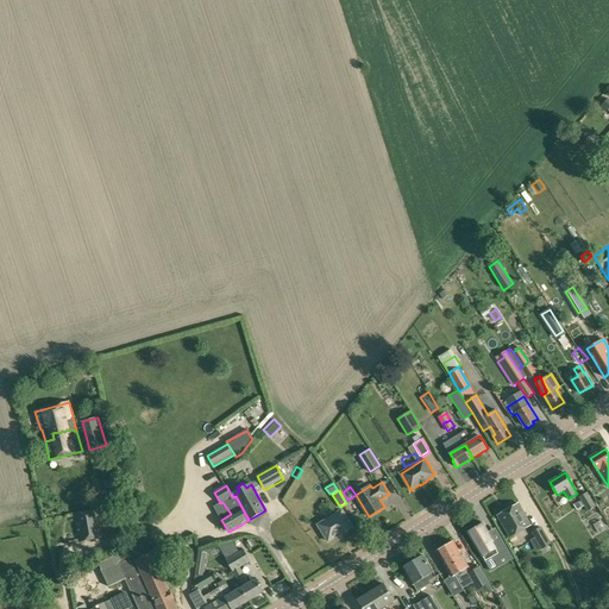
[(588,512),(596,507),(588,491),(579,497),(582,500),(575,504),(577,510),(585,506),(588,512)]
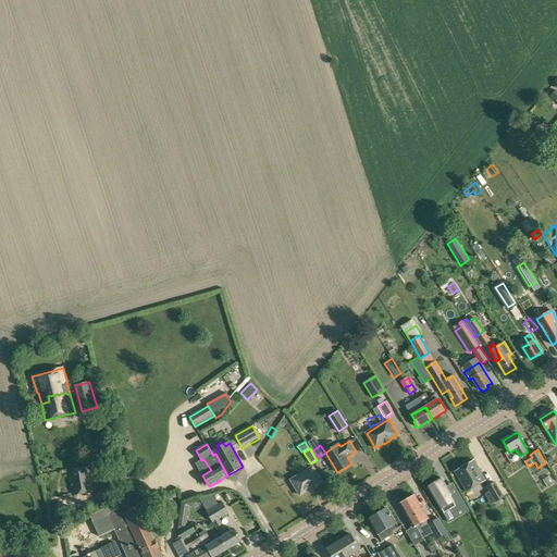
[(456,472),(467,492),(486,480),(474,460),(456,472)]
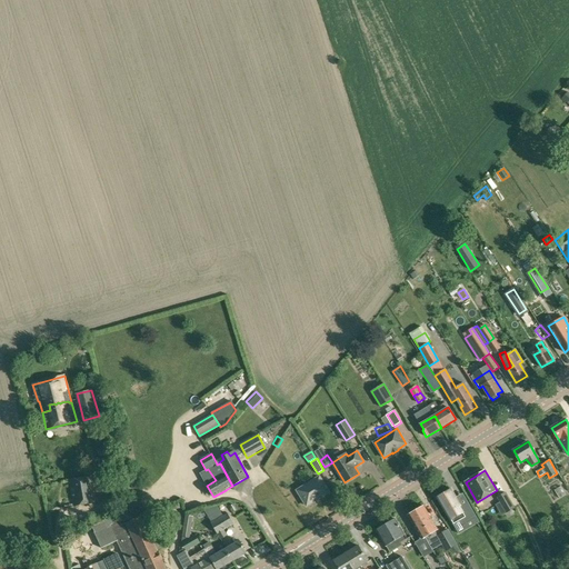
[(70,479),(75,506),(98,502),(92,476),(70,479)]
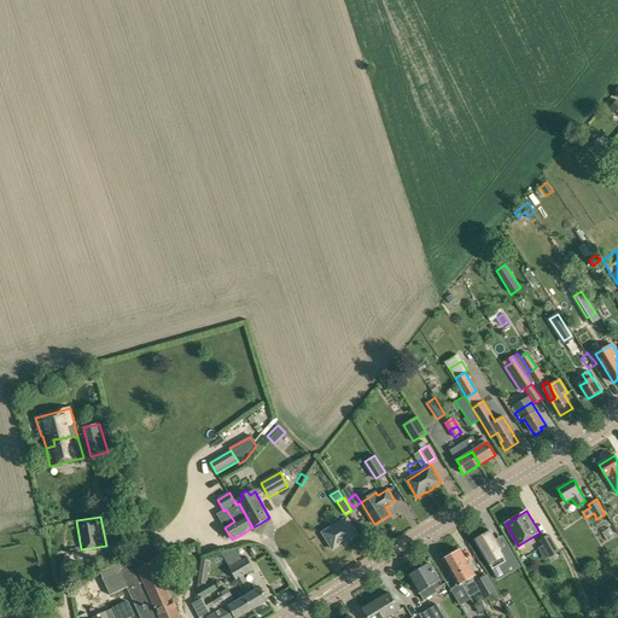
[(324,532),(333,549),(343,543),(343,544),(349,541),(349,540),(357,535),(348,518),(324,532)]
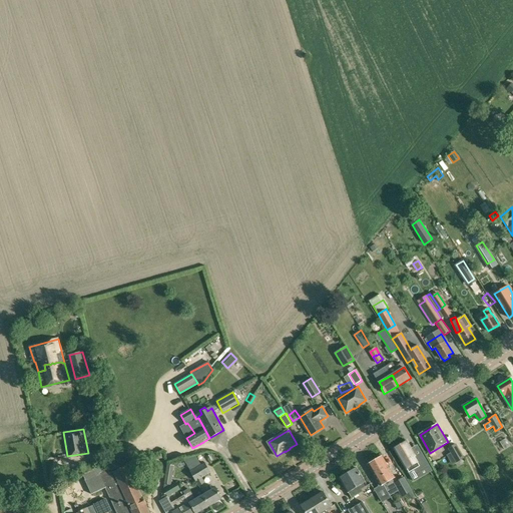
[(233,441),(227,434),(216,442),(221,449),(233,441)]
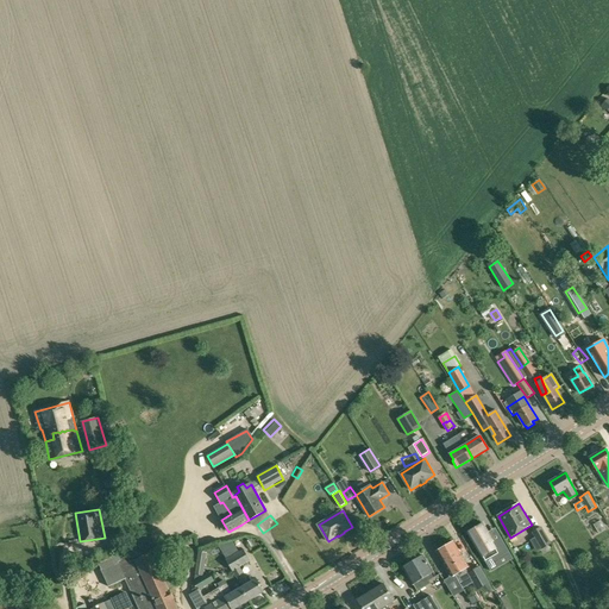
[(608,528),(604,520),(597,523),(604,535),(608,532),(608,528)]
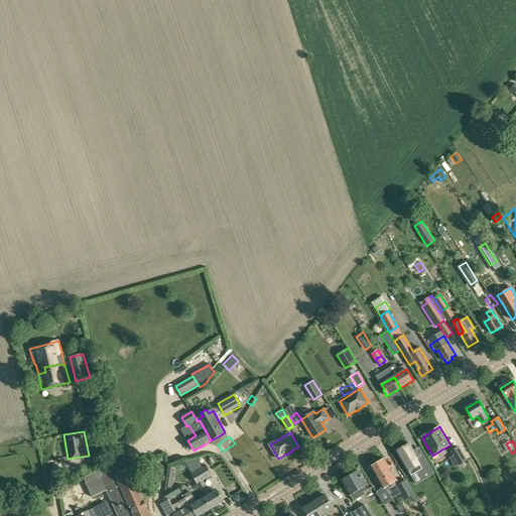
[(481,454),(496,454),(496,442),(481,443),(481,454)]
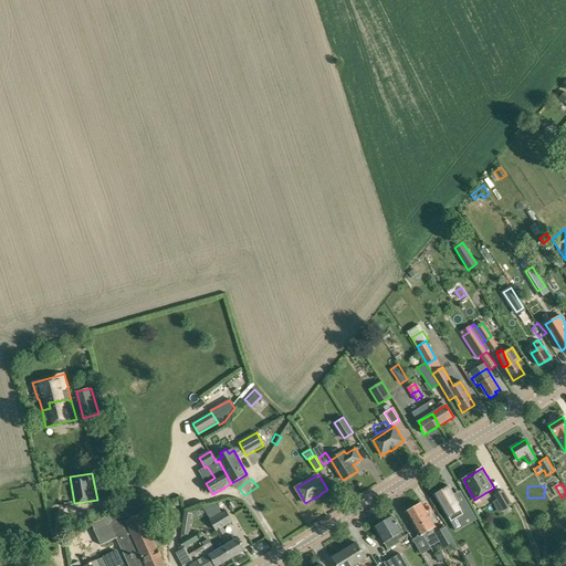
[(465,501),(458,505),(457,503),(458,503),(449,488),(436,495),(448,516),(454,513),(460,522),(473,514),(465,501)]
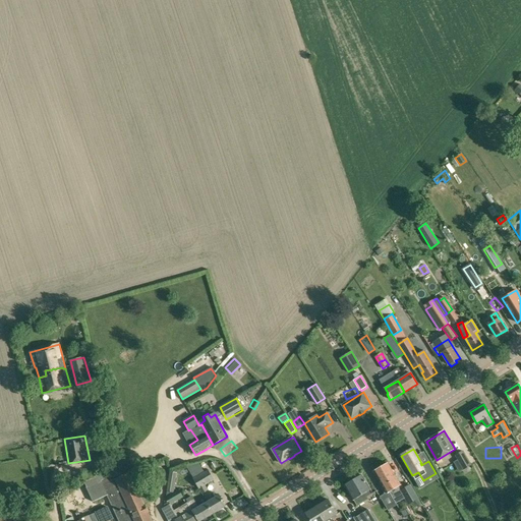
[(464,469),(471,464),(463,451),(455,455),(464,469)]
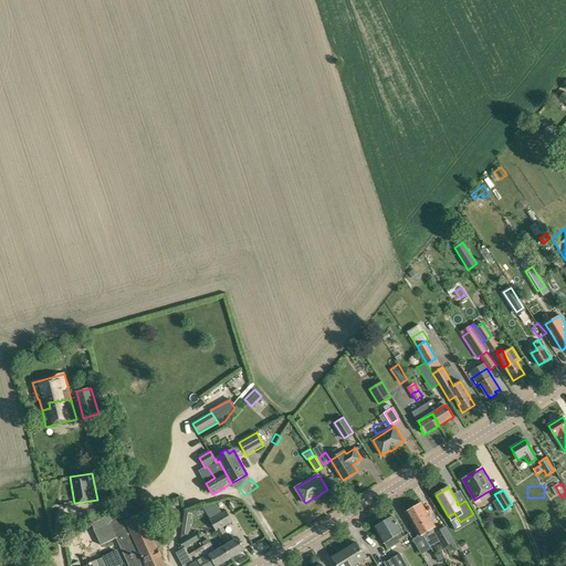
[(454,541),(444,524),(437,528),(422,504),(416,509),(431,536),(426,540),(430,546),(440,541),(443,547),(452,543),(454,541)]
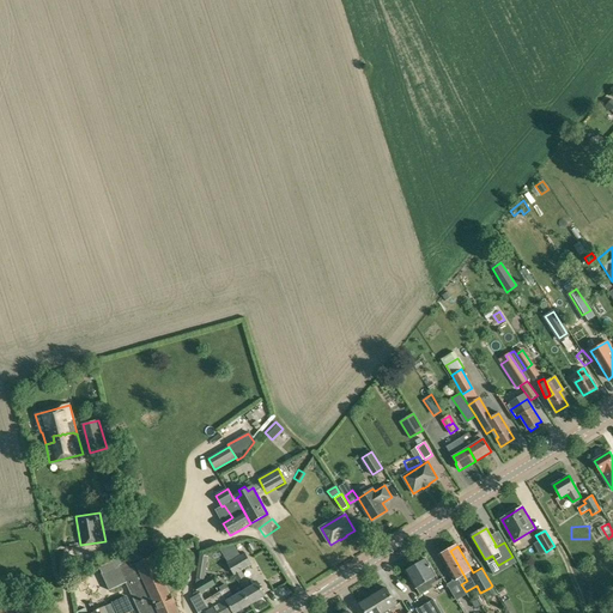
[(459,581),(461,584),(467,581),(450,551),(441,556),(449,570),(448,571),(454,581),(455,581),(456,582),(459,581)]
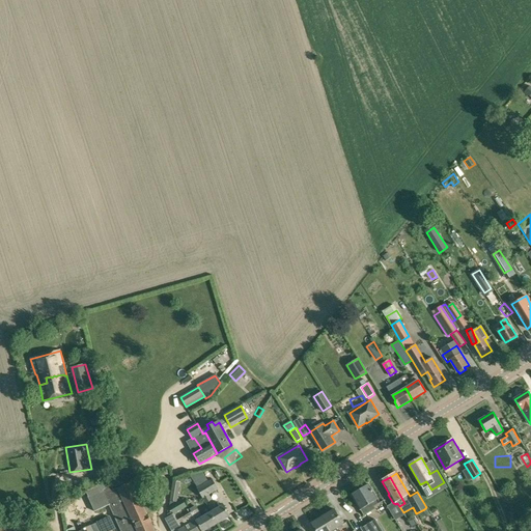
[(197,487),(203,498),(210,495),(219,490),(213,478),(197,487)]
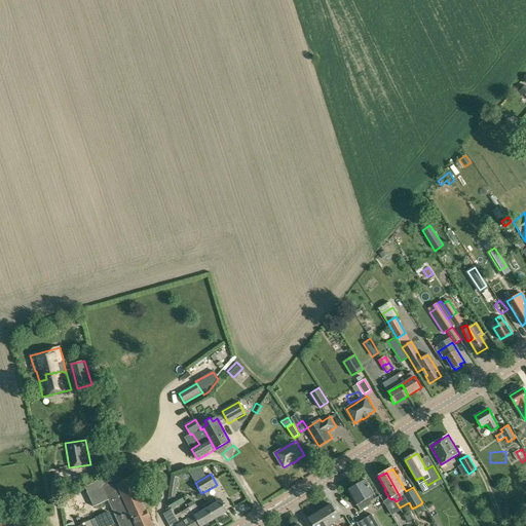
[(87,487),(96,506),(110,499),(114,510),(120,525),(153,525),(150,518),(147,511),(146,511),(140,497),(143,495),(135,477),(113,486),(111,481),(105,484),(103,480),(87,487)]
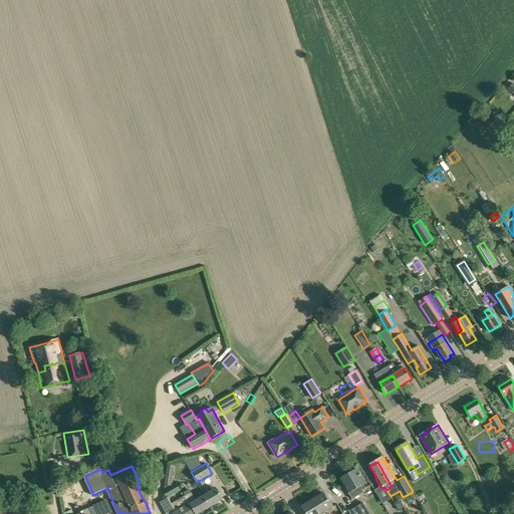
[(365,483),(356,468),(340,478),(352,499),(364,492),(360,487),(365,483)]
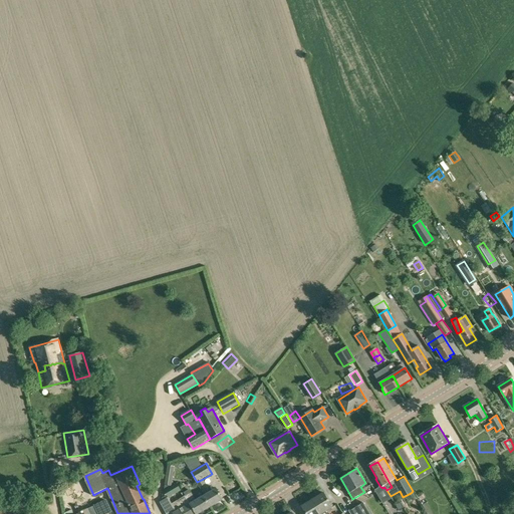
[(203,479),(197,482),(200,487),(206,484),(203,479)]
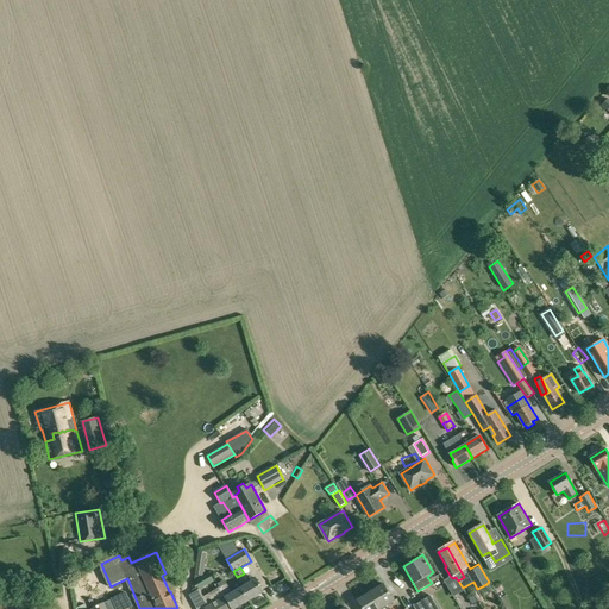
[(243,586),(250,600),(264,591),(257,578),(243,586)]
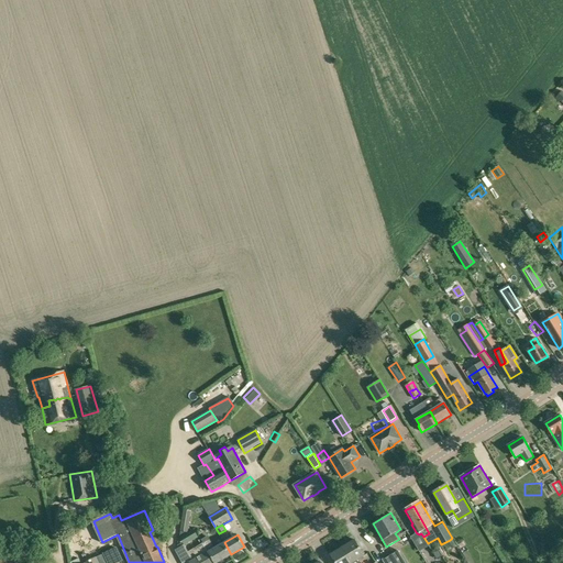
[(216,562),(231,554),(224,542),(216,548),(209,538),(202,542),(202,543),(213,562),(216,562)]
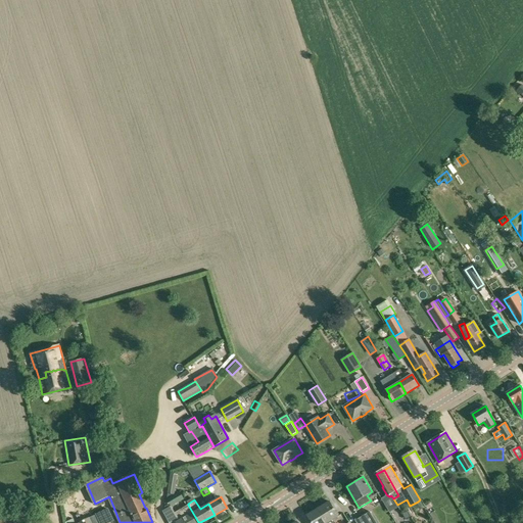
[(319,508),(327,522),(332,522),(331,520),(338,516),(330,502),(319,508)]
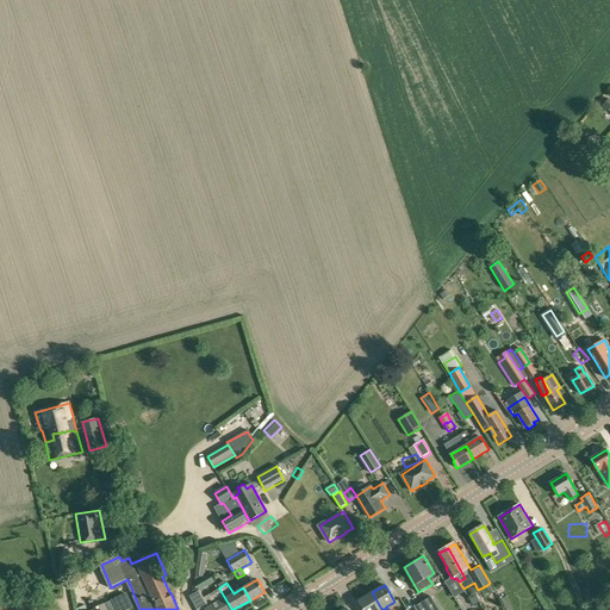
[(231,609),(219,589),(204,598),(200,590),(190,596),(198,609),(204,609),(205,609),(231,609)]
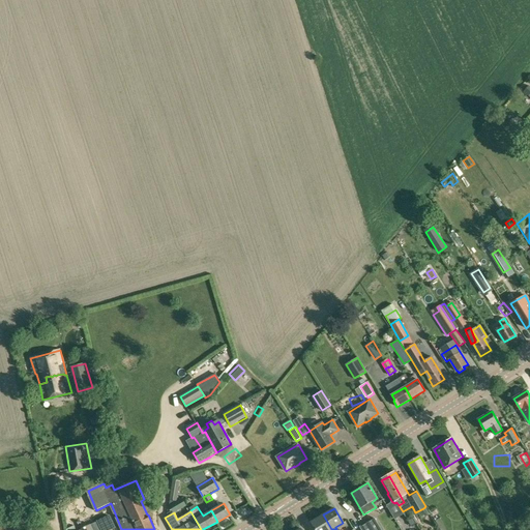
[(331,529),(323,514),(312,522),(317,529),(331,529)]
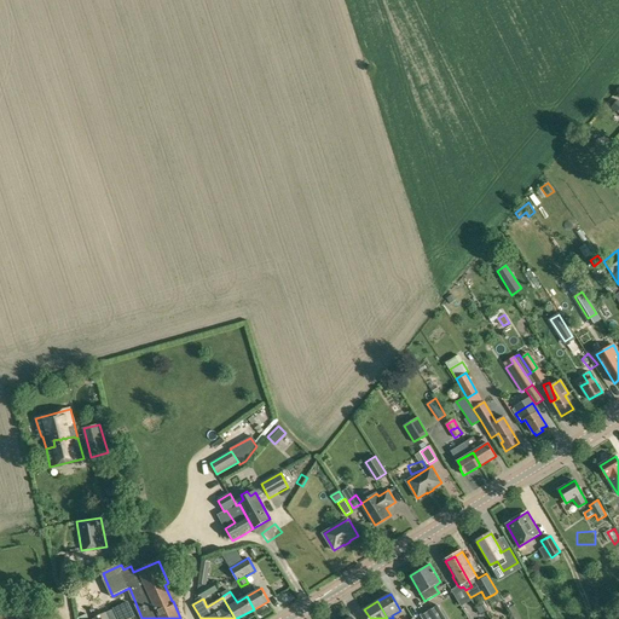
[(119,607),(125,618),(133,614),(128,602),(119,607)]
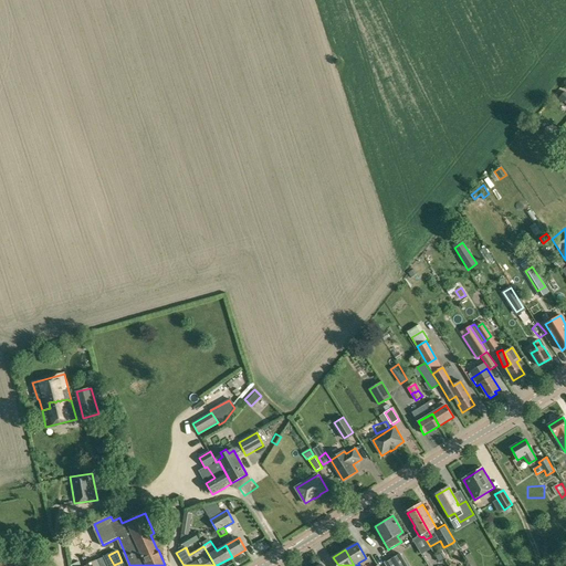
[(470,565),(477,565),(470,554),(465,556),(470,565)]
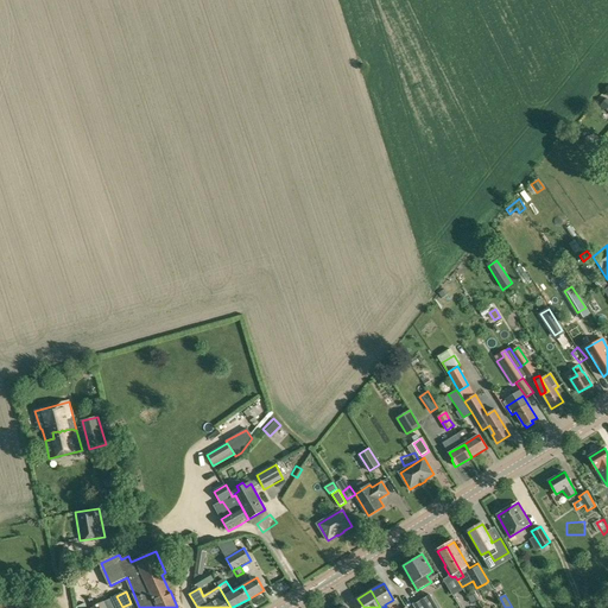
[(413,605),(415,607),(436,607),(429,596),(413,605)]
